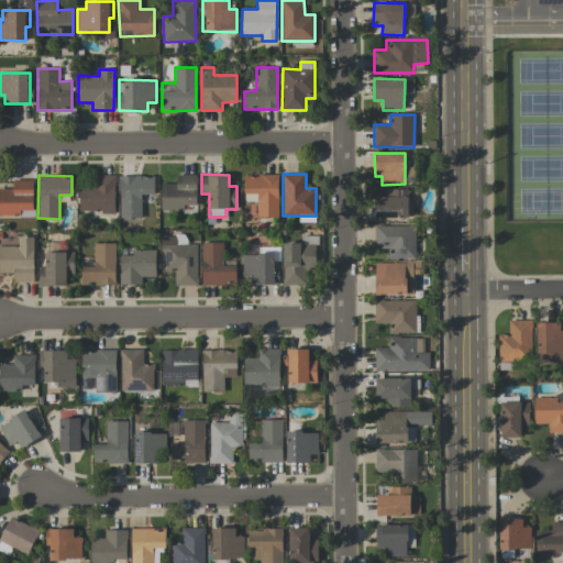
[(114,175),(97,175),(97,185),(79,185),(79,212),(114,212),(114,175)]
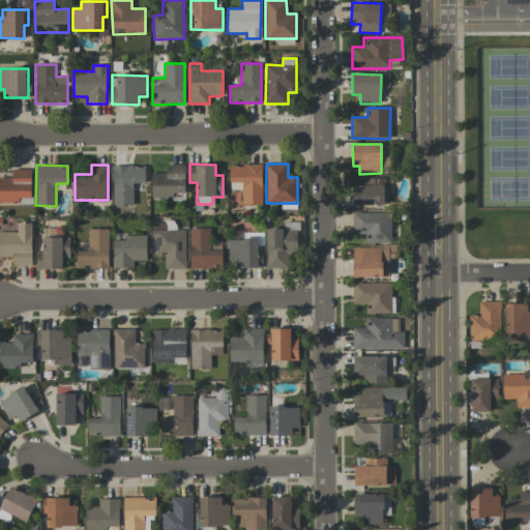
[(152,173),(151,197),(184,197),(184,165),(167,165),(167,173),(152,173)]
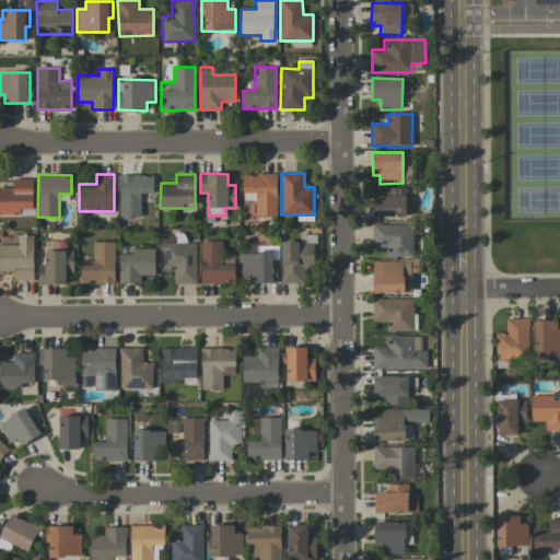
[(243,174),(243,200),(255,200),(255,217),(277,216),(277,174),(243,174)]
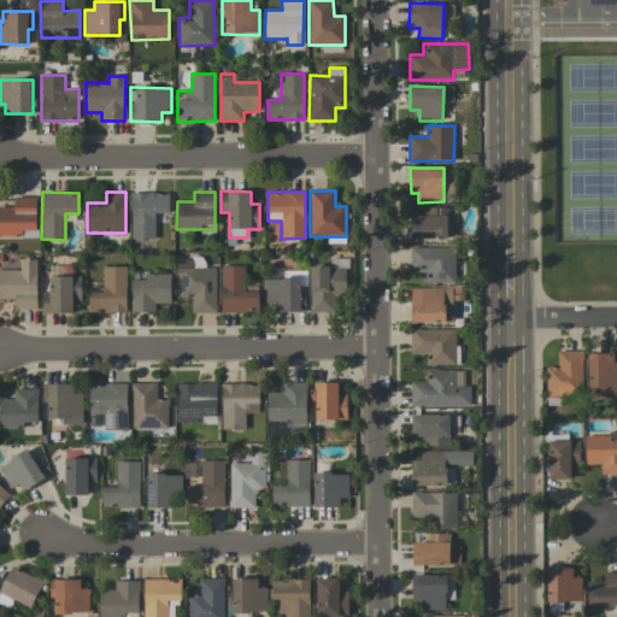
[(168,193),(130,193),(130,238),(154,239),(154,213),(168,213),(168,193)]
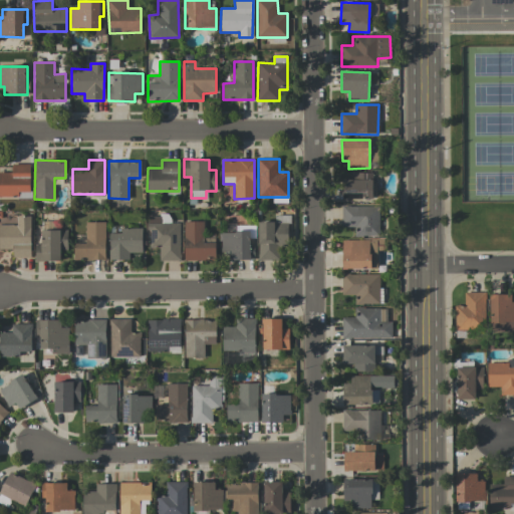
[(29,164),(11,165),(11,172),(0,172),(0,197),(18,197),(18,192),(30,191),(29,164)]
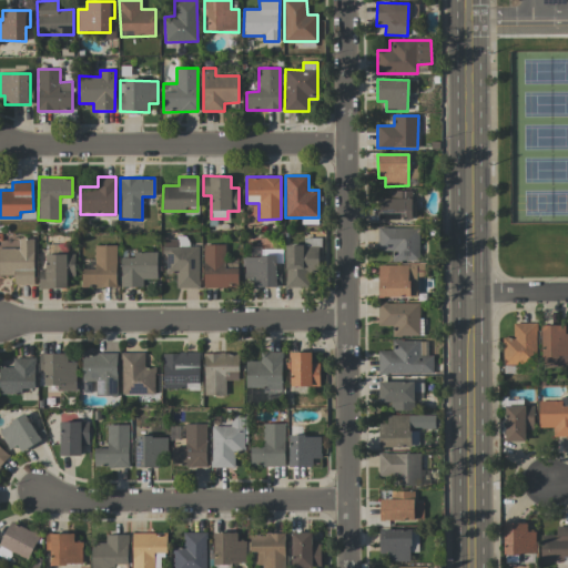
[(413,191),(389,191),(389,199),(378,199),(378,219),(413,220),(413,191)]
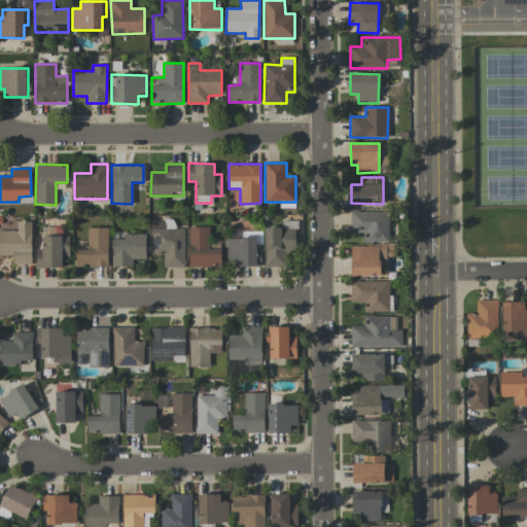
[(389,212),(350,211),(350,232),(364,232),(364,242),(388,243),(389,212)]
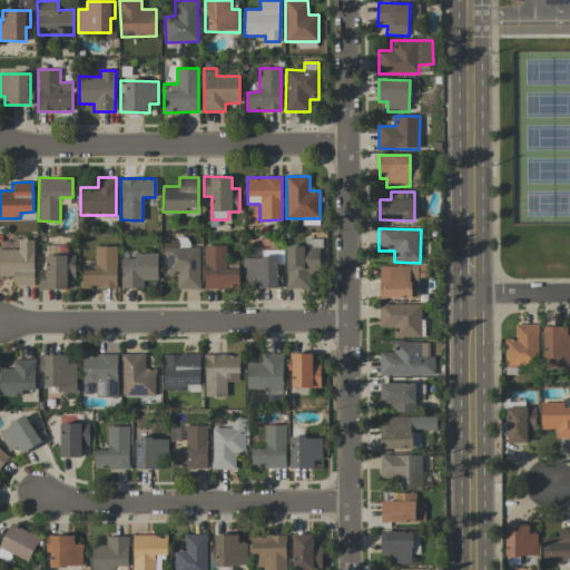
[(177,290),(199,290),(198,247),(189,247),(188,238),(165,239),(165,273),(176,273),(177,290)]
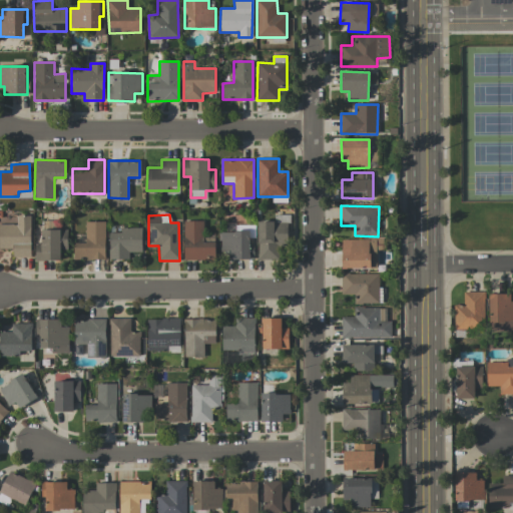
[(30,215),(17,216),(17,224),(0,223),(0,248),(12,248),(12,258),(30,257),(30,215)]
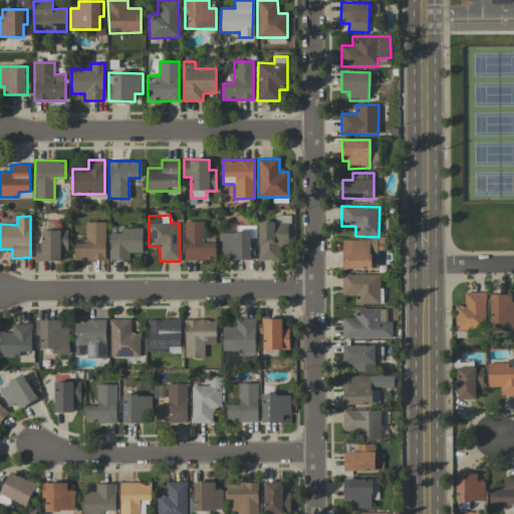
[(203,221),(184,222),(185,261),(216,260),(215,242),(204,242),(203,221)]
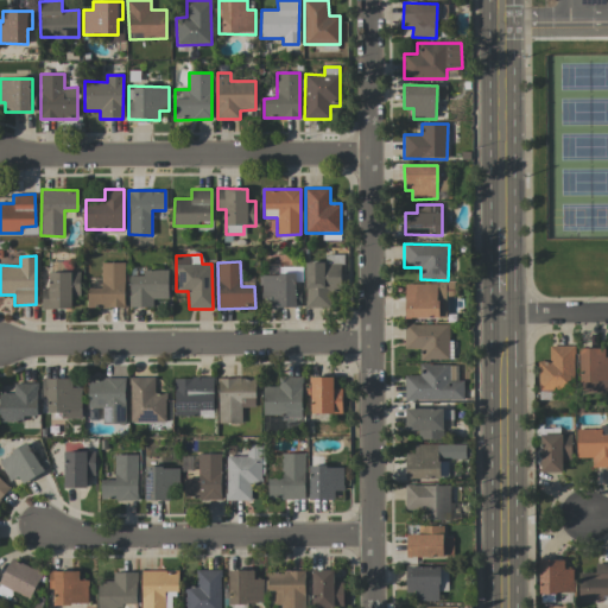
[(124,263),(101,263),(101,287),(89,287),(89,306),(125,306),(124,263)]
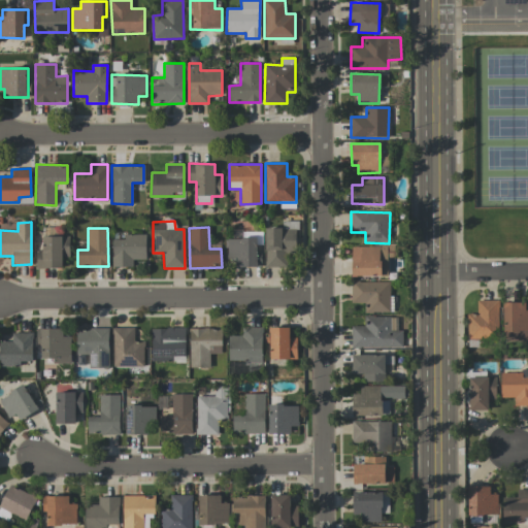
[(265,267),(286,267),(286,251),(296,251),(296,229),(265,229),(265,267)]
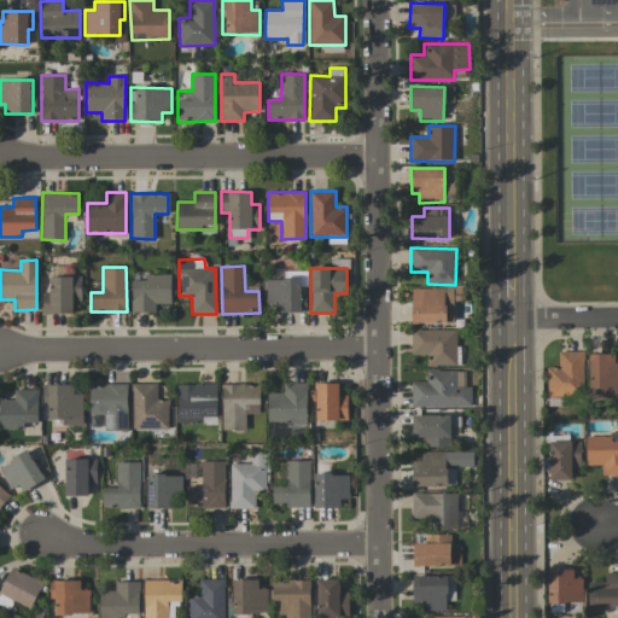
[(170,274),(145,275),(145,280),(132,280),(132,313),(155,312),(155,304),(170,304),(170,274)]
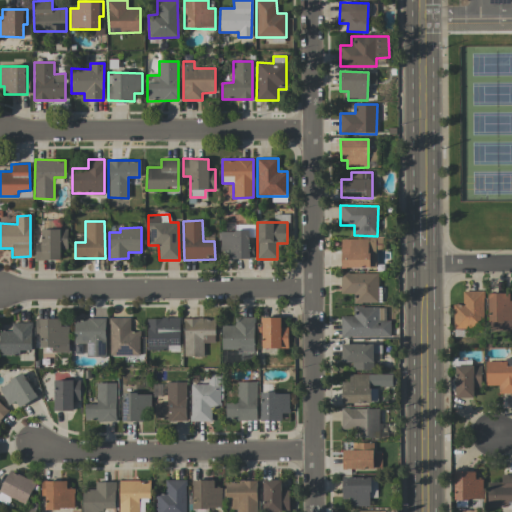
[(67,229),(41,229),(41,243),(35,243),(35,260),(60,260),(60,250),(67,250),(67,229)]
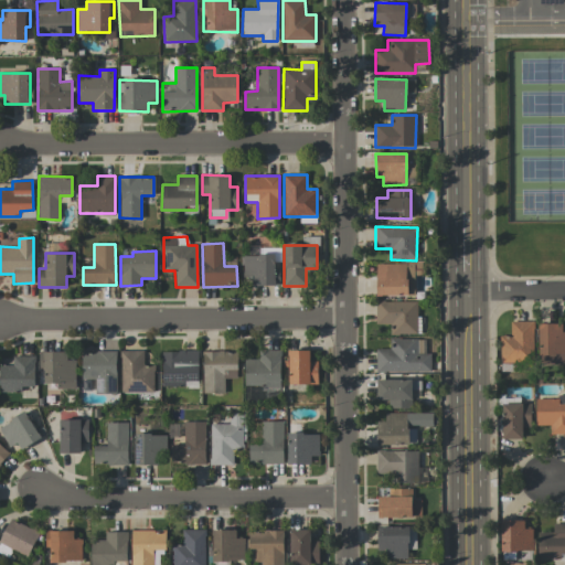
[(276,254),(243,255),(244,286),(277,285),(276,254)]
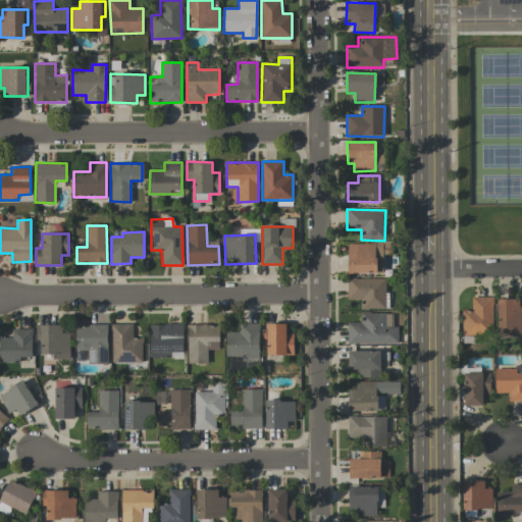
[(348,273),(382,273),(382,244),(347,244),(348,273)]
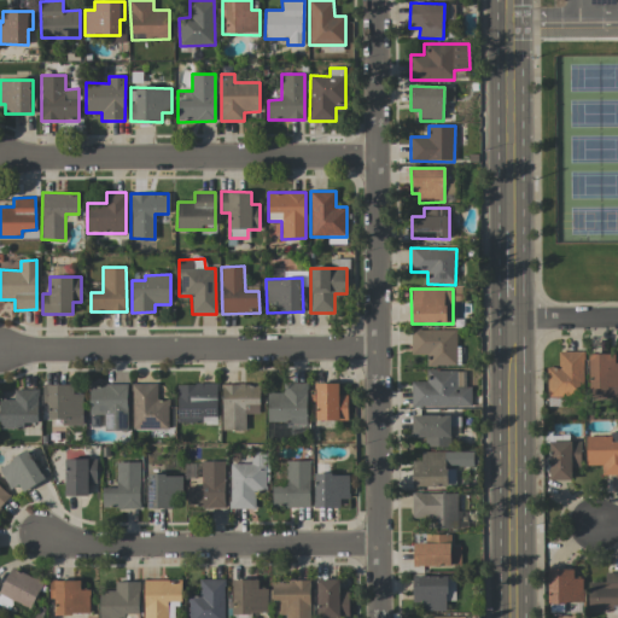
[(455,366),(455,331),(410,330),(410,355),(427,355),(427,366),(455,366)]
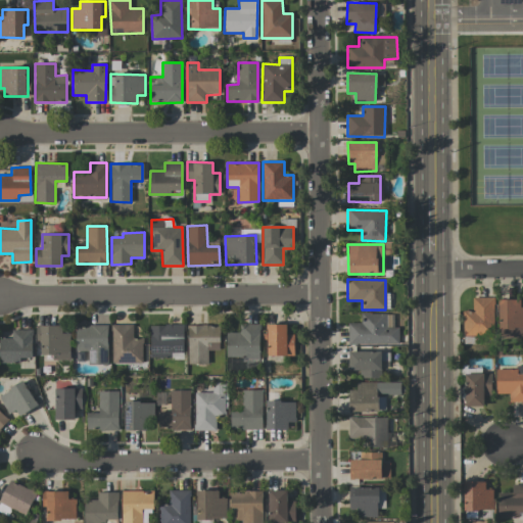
[(463,336),(493,336),(493,297),(472,297),(472,311),(463,311),(463,336)]
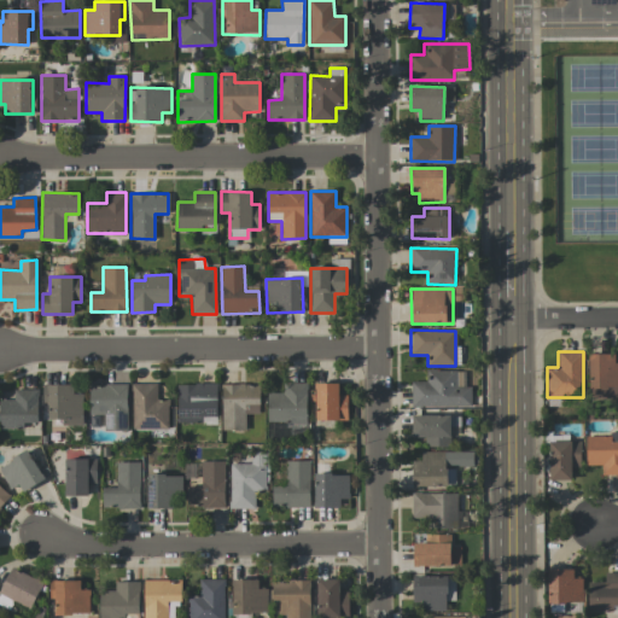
[(617,362),(614,362),(614,354),(590,354),(589,397),(617,397),(617,362)]
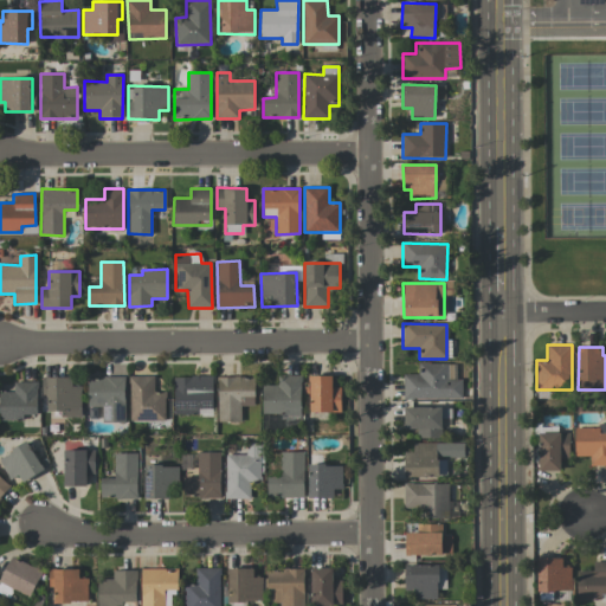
[(404,374),(404,400),(462,399),(462,380),(447,380),(447,363),(418,363),(418,374),(404,374)]
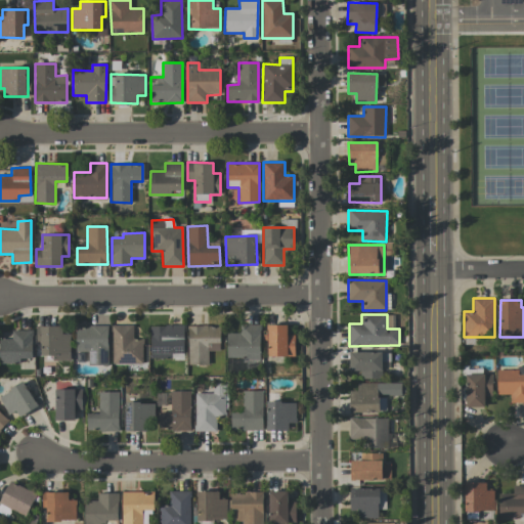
[(142,364),(142,339),(132,339),(133,325),(112,324),(112,363),(142,364)]
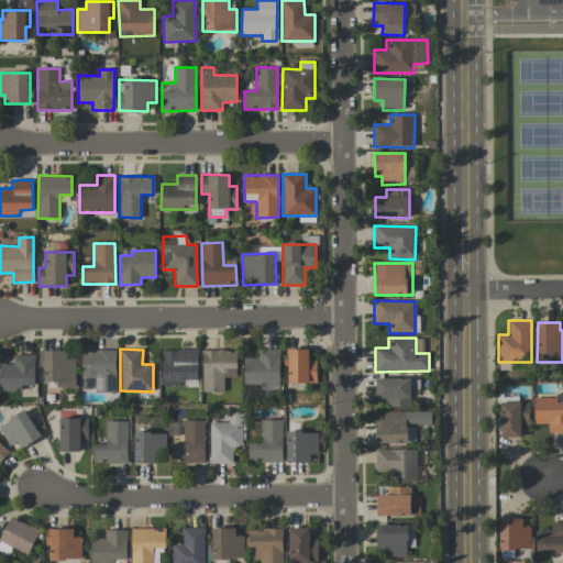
[(243,385),(264,386),(264,395),(278,396),(280,350),(257,349),(257,359),(244,357),(243,385)]
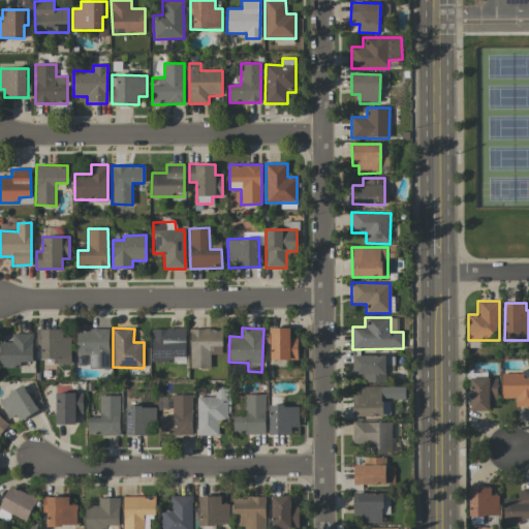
[(271,360),(298,360),(298,338),(289,338),(289,328),(271,329),(271,360)]
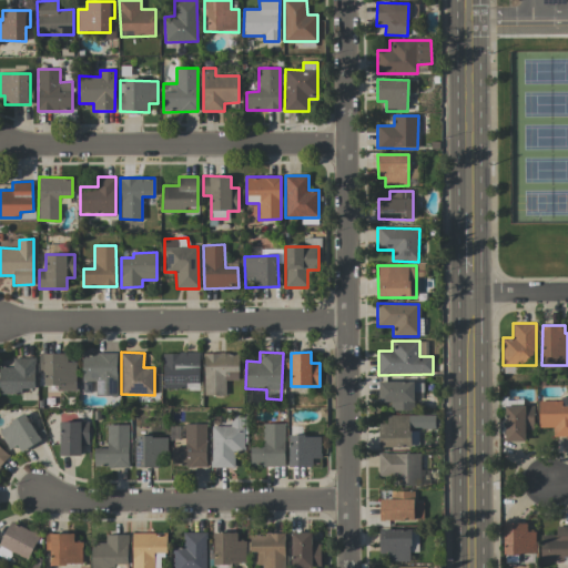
[(43,392),(75,392),(75,353),(43,353),(43,392)]
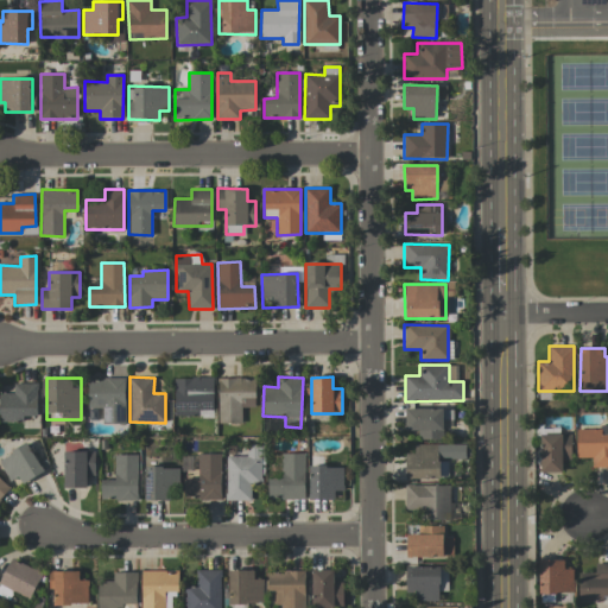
[(213,378),(173,378),(175,417),(214,416),(213,378)]
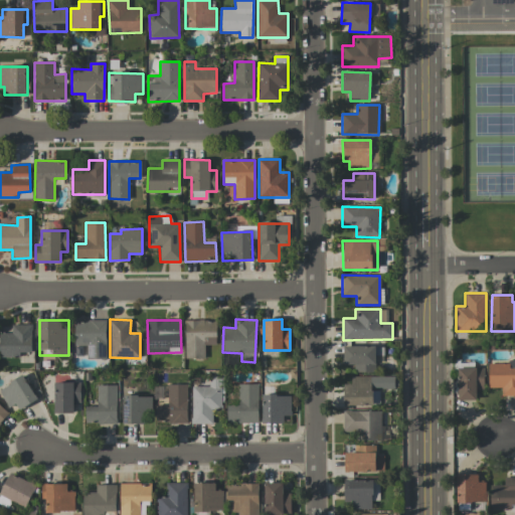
[(184,320),(185,359),(205,358),(204,345),(216,345),(216,320),(184,320)]
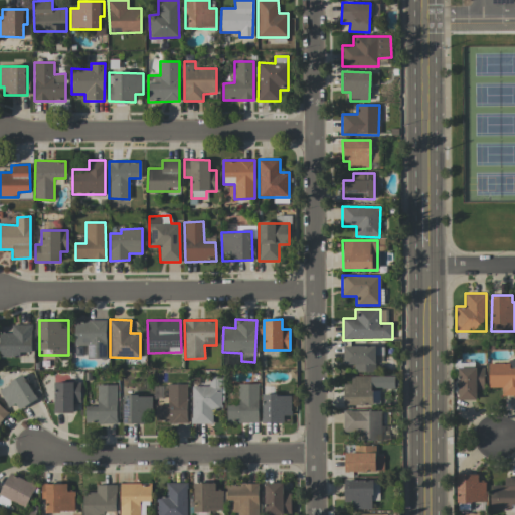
[(106,321),(74,321),(74,346),(86,345),(86,358),(106,358),(106,321)]
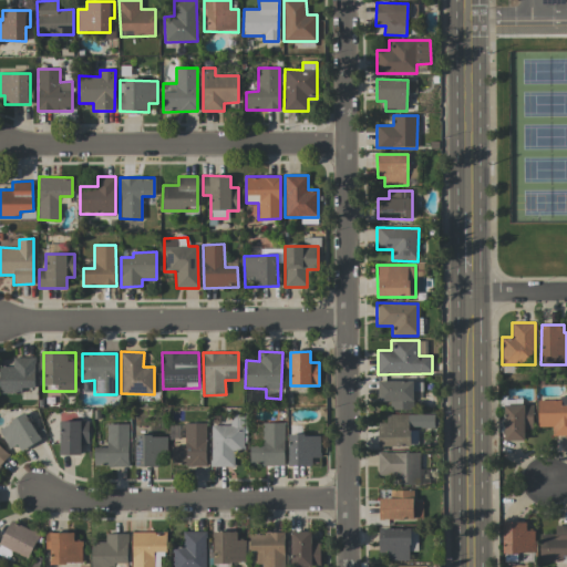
[(34,358),(13,358),(12,367),(0,367),(0,393),(21,394),(21,388),(34,389),(34,358)]
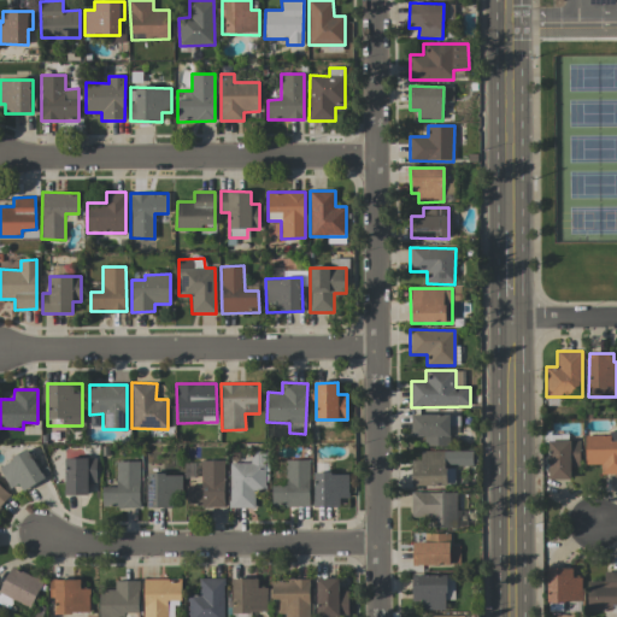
[(459,415),(412,415),(411,436),(424,436),(424,445),(450,446),(450,425),(459,425),(459,415)]
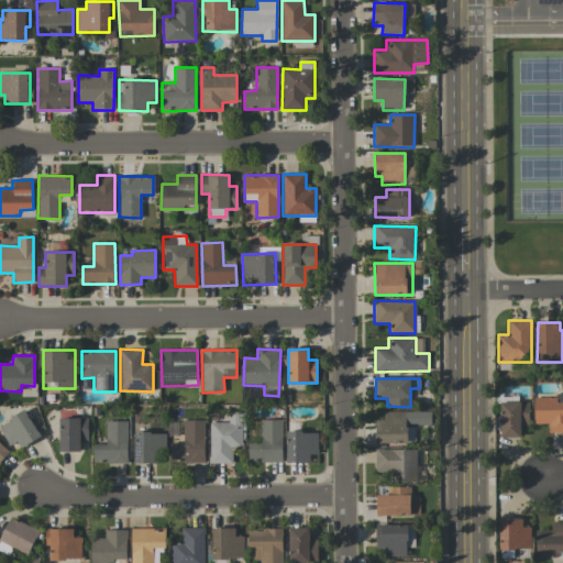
[(548,432),(562,432),(562,403),(556,403),(556,398),(533,397),(533,423),(549,424),(548,432)]
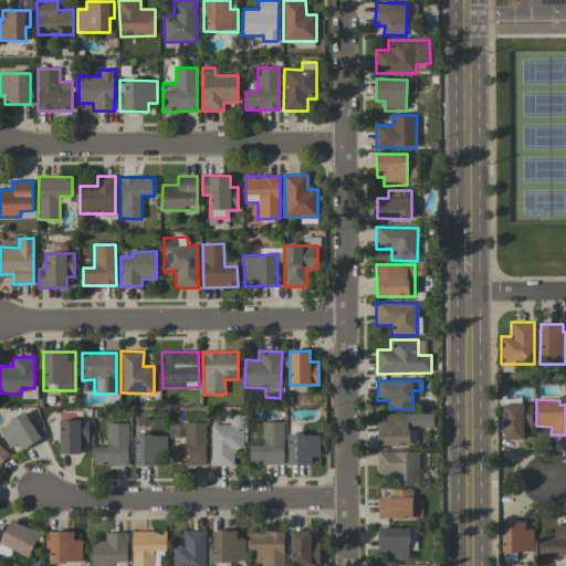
[(531,405),(502,406),(503,440),(524,439),(523,429),(532,429),(531,405)]
